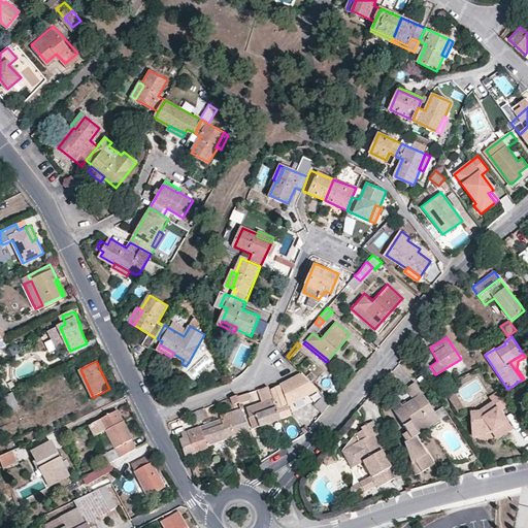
[(287,382),(269,390),(281,419),(282,420),(292,415),(289,406),(288,402),(292,399),(294,404),(318,390),(301,373),(292,378),(287,382)]
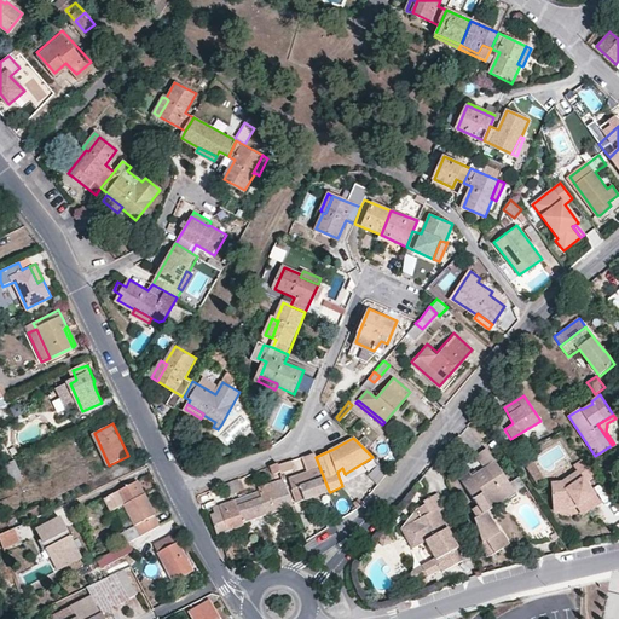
[(489,450),(478,456),(486,469),(496,462),(489,450)]
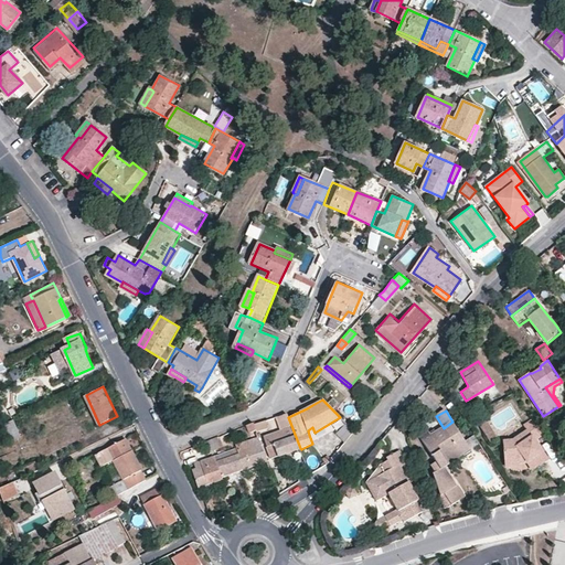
[(264,438),(273,458),(284,454),(286,458),(291,456),(289,451),(300,448),(288,417),(287,413),(275,416),(281,432),(264,438)]
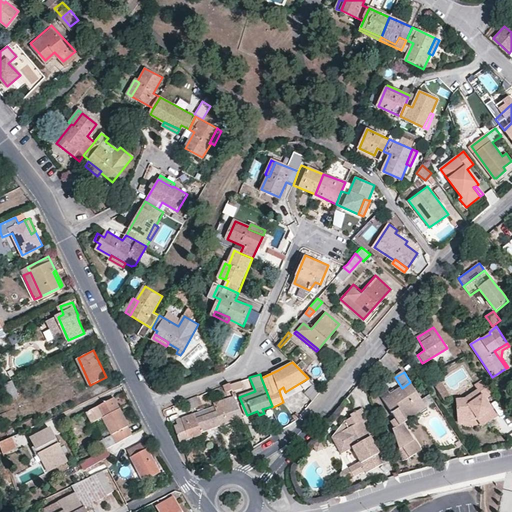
[(482,395),(490,390),(485,382),(481,376),(473,383),(476,387),(462,397),(454,397),(457,418),(476,415),(482,423),(495,413),(486,400),(485,400),(485,399),(484,399),(483,400),(480,401),(478,398),(482,395)]
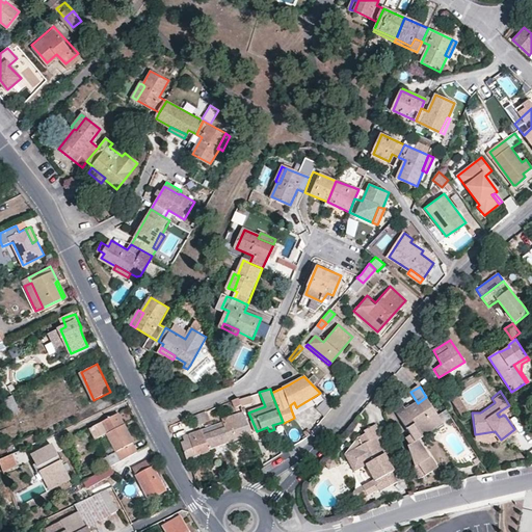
[(11,395),(3,399),(11,415),(20,410),(11,395)]
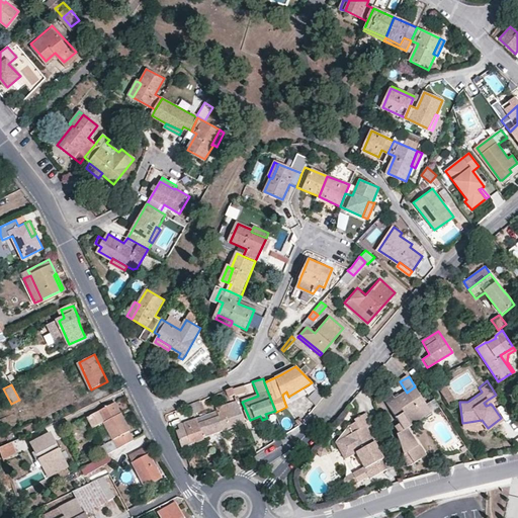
[(235,395),(236,396),(246,392),(244,384),(233,389),(235,395)]
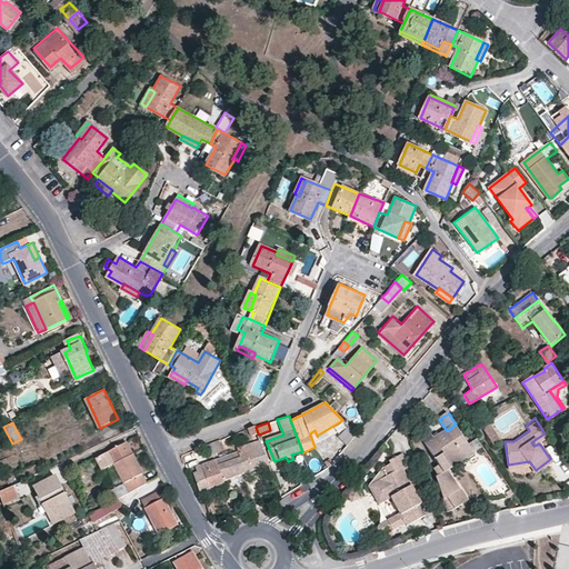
[(437,478),(449,511),(469,500),(461,488),(457,490),(445,472),(452,468),(448,460),(470,447),(456,425),(447,431),(435,439),(432,436),(423,440),(440,466),(435,469),(439,476),(437,478)]
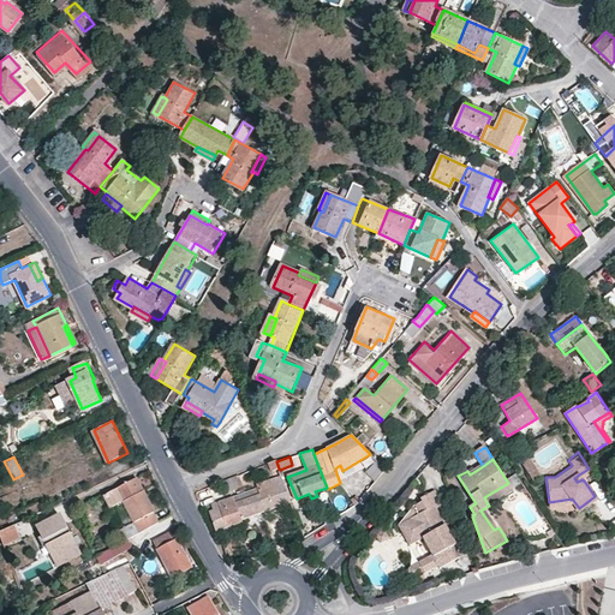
[(526,475),(532,470),(525,459),(519,463),(526,475)]
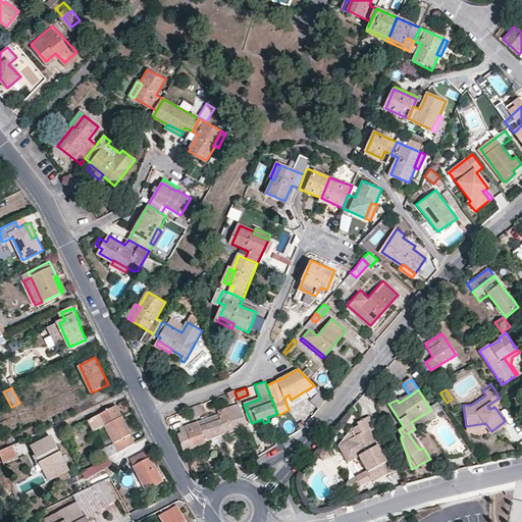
[(235,390),(228,393),(231,400),(237,398),(235,392),(235,390)]
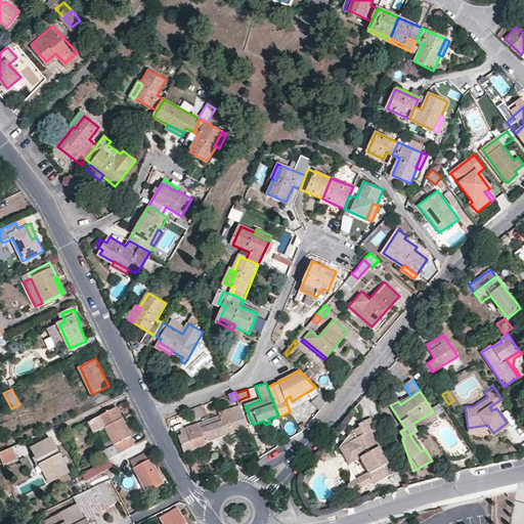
[(314,402),(321,410),(331,399),(323,393),(314,402)]
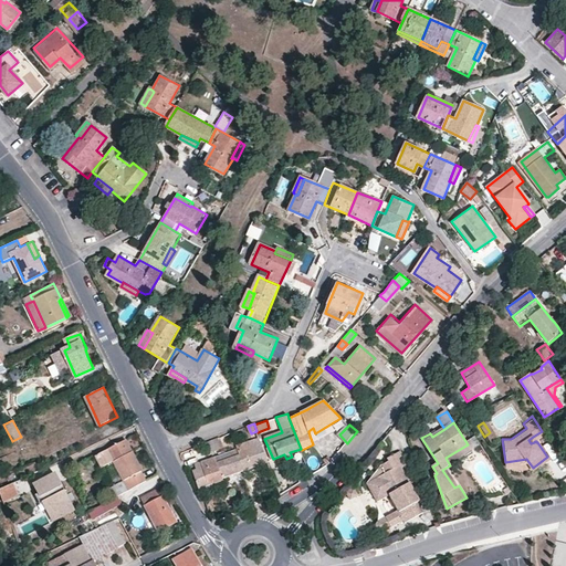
[(494,439),(490,432),(484,437),(489,442),(494,439)]
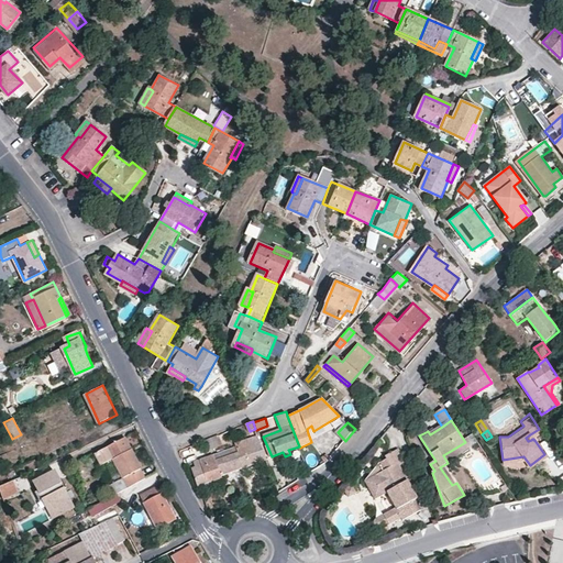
[(235,442),(239,451),(216,460),(212,454),(194,462),(196,467),(192,468),(198,485),(222,476),(222,474),(267,457),(258,434),(235,442)]
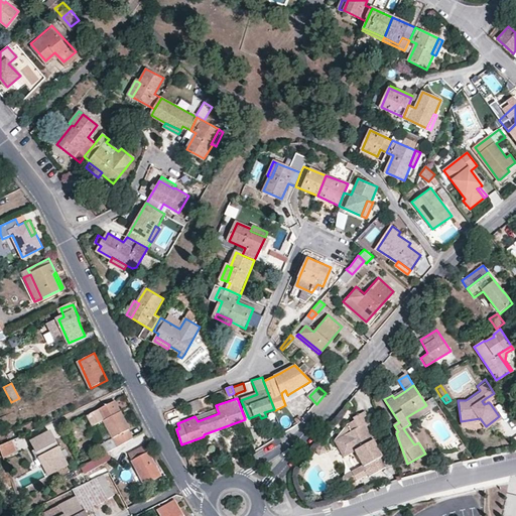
[(184,404),(187,413),(201,408),(198,399),(184,404)]
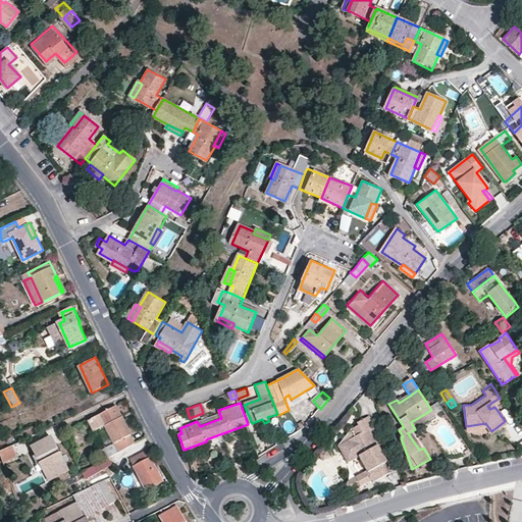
[(131,434),(133,433),(116,406),(94,417),(100,429),(108,424),(116,441),(108,446),(103,449),(108,457),(135,441),(131,434)]
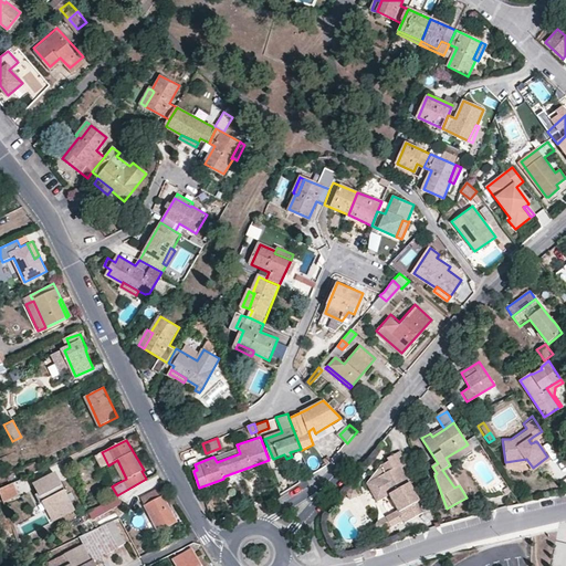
[(543,446),(551,459),(555,456),(547,443),(543,446)]
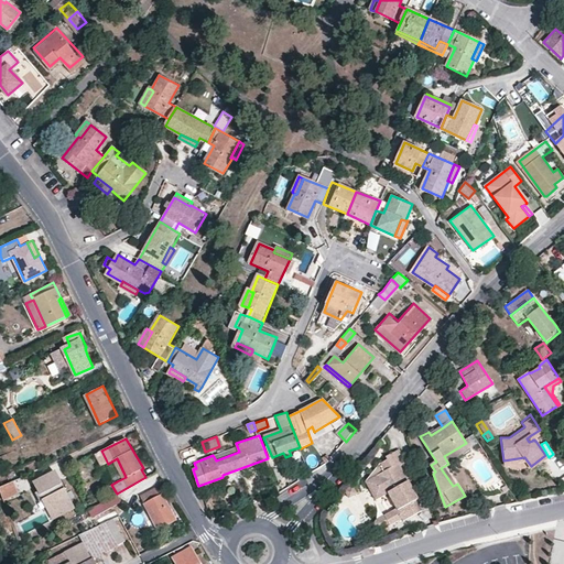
[(472,451),(466,443),(444,456),(448,464),(449,465),(472,451)]
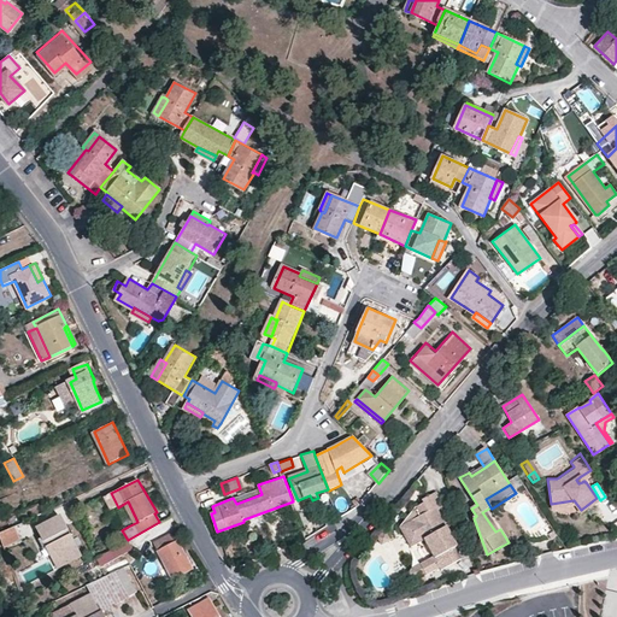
[(457,548),(438,511),(445,509),(438,493),(423,500),(424,504),(416,507),(400,528),(410,547),(424,540),(433,558),(411,568),(410,569),(410,570),(409,571),(409,573),(409,575),(409,576),(410,577),(411,577),(412,579),(413,579),(415,579),(416,579),(419,583),(427,580),(424,576),(439,569),(440,571),(460,562),(454,550),(457,548)]
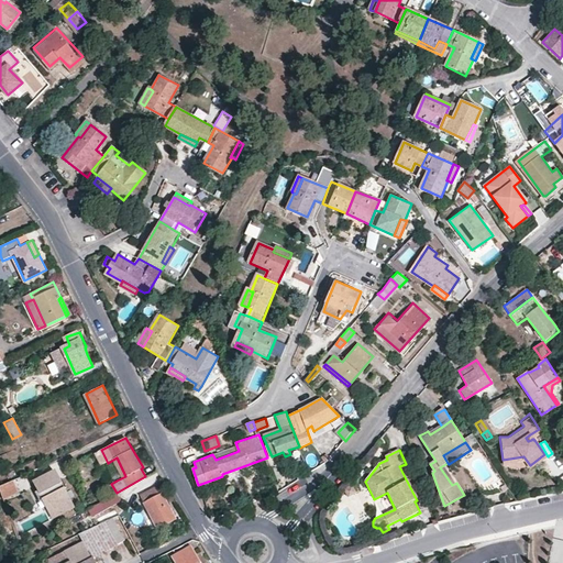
[(40,467),(35,459),(19,467),(23,475),(40,467)]
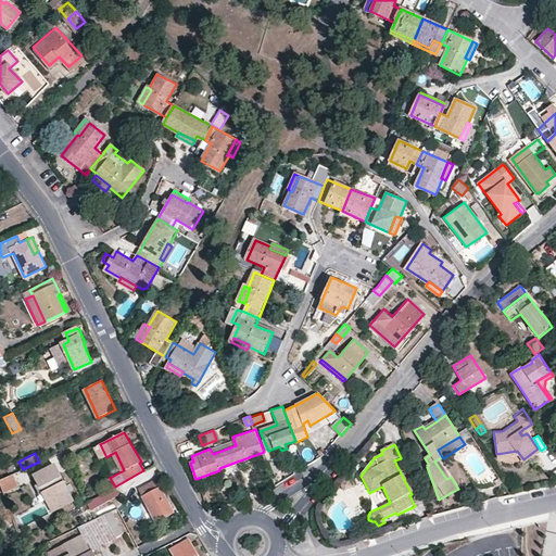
[(54,477),(49,468),(38,474),(42,482),(37,484),(42,494),(50,490),(55,500),(50,503),(54,510),(74,500),(63,481),(66,480),(63,472),(54,477)]
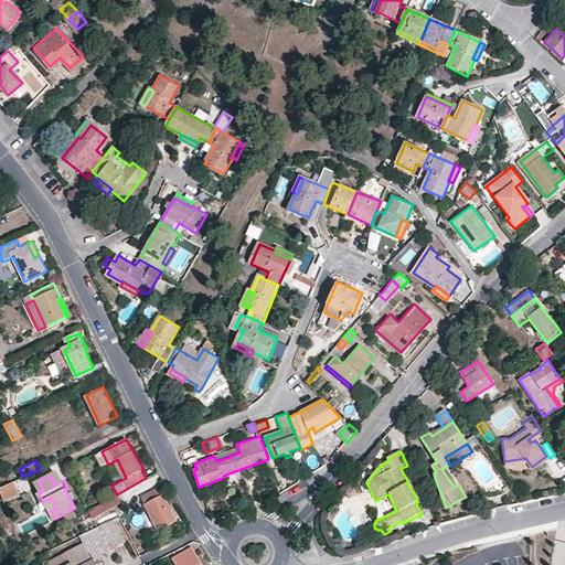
[(112,498),(116,507),(155,484),(149,476),(146,478),(117,494),(112,498)]
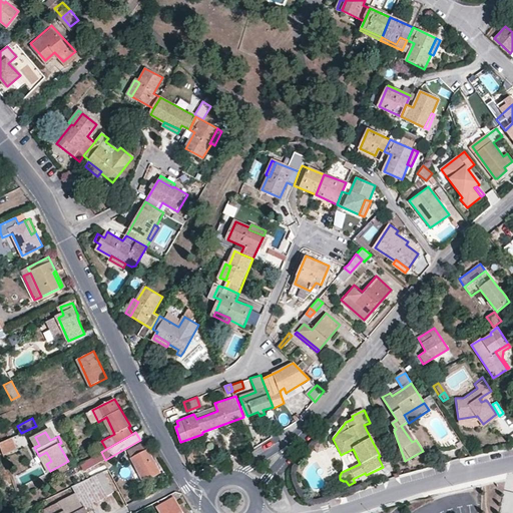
[(26,442),(21,433),(8,439),(0,443),(0,445),(4,453),(26,442)]
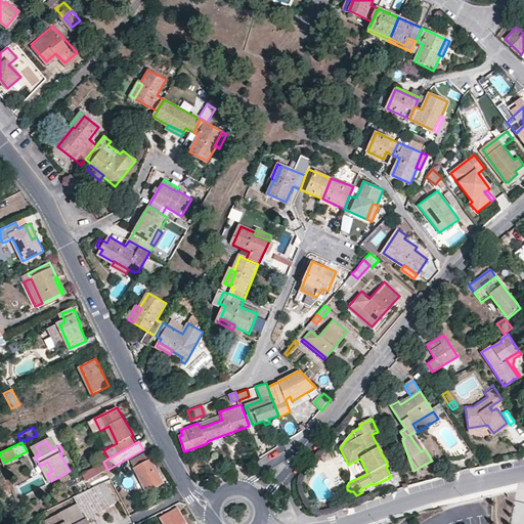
[(321,455),(324,463),(332,460),(329,452),(321,455)]
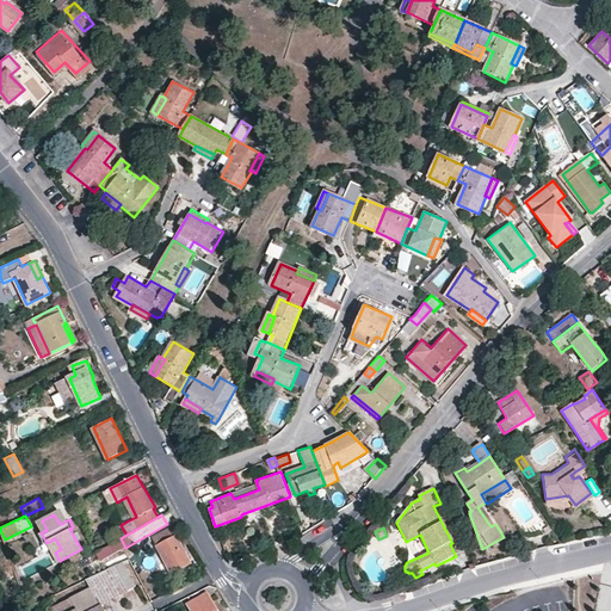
[(170,529),(152,538),(172,575),(192,565),(180,542),(177,536),(174,537),(170,529)]
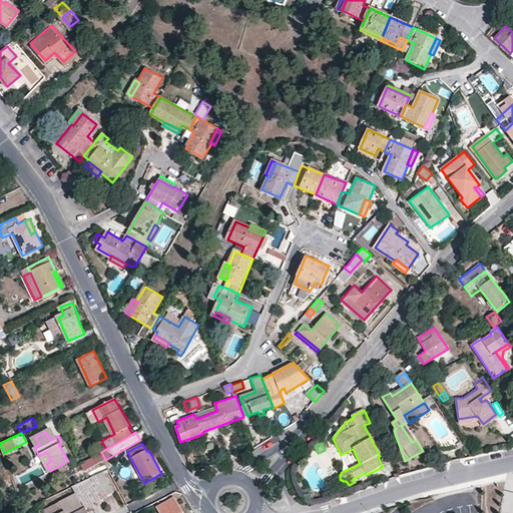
[(87,468),(88,470),(105,460),(101,452),(84,462),(87,468)]
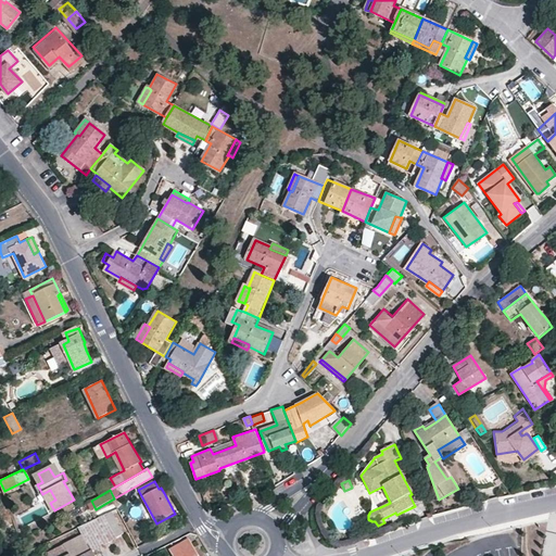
[(125,533),(113,510),(105,515),(116,538),(125,533)]
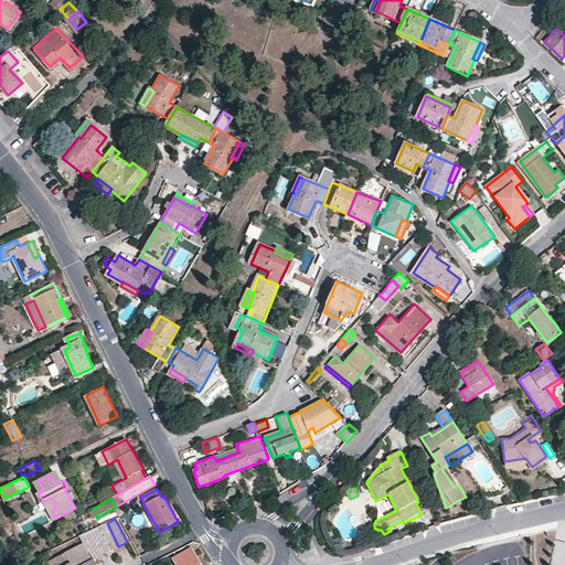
[(119,546),(107,523),(82,535),(85,541),(94,560),(119,546)]
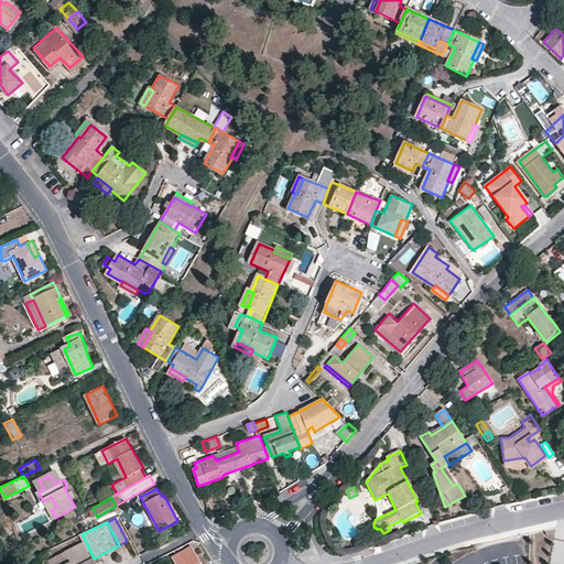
[(96,563),(94,559),(85,540),(66,550),(51,557),(53,563),(96,563)]
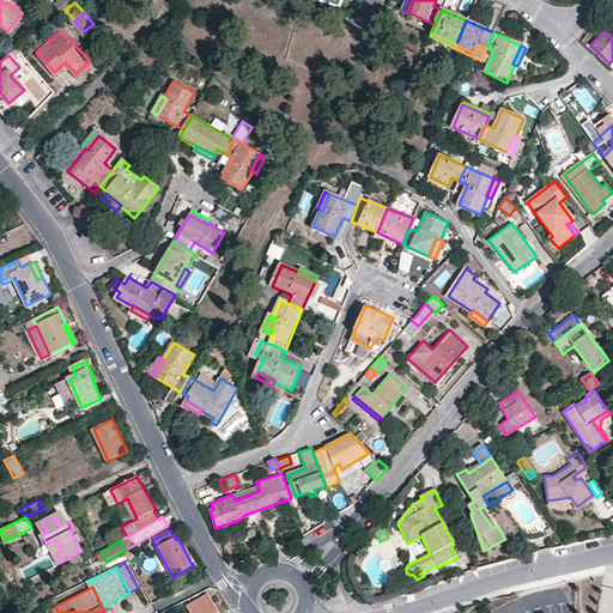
[(218,612),(207,594),(187,605),(190,612),(218,612)]
